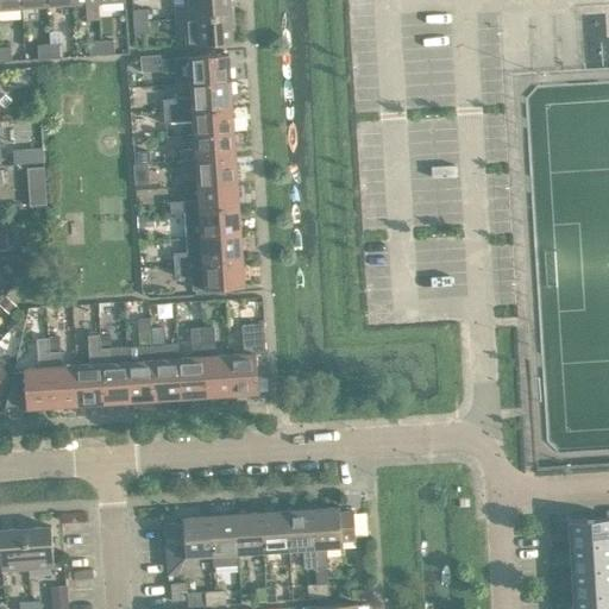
[(98,0),(71,0),(73,5),(85,4),(86,18),(99,18),(99,2),(98,0)]
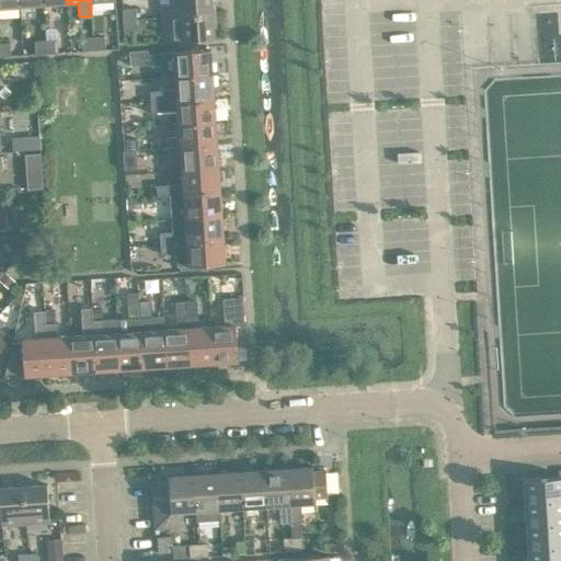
[(160,6),(161,16),(213,13),(210,0),(169,0),(170,4),(160,6)]
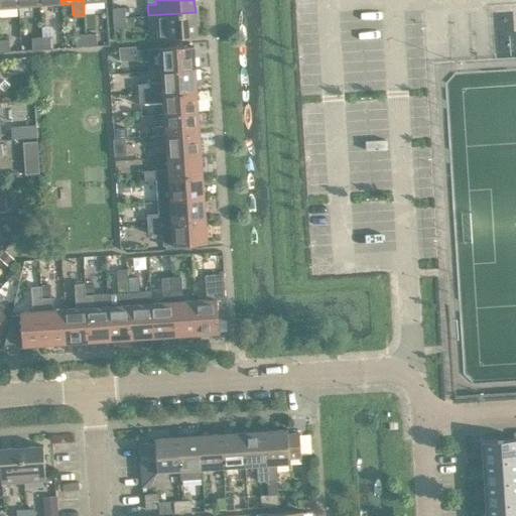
[(113,18),(125,17),(125,7),(112,8),(113,18)]
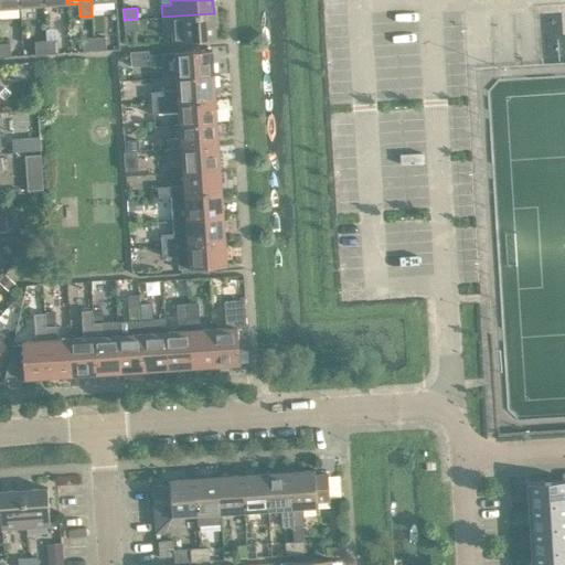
[(215,38),(214,13),(162,17),(163,32),(173,31),(173,41),(215,38)]
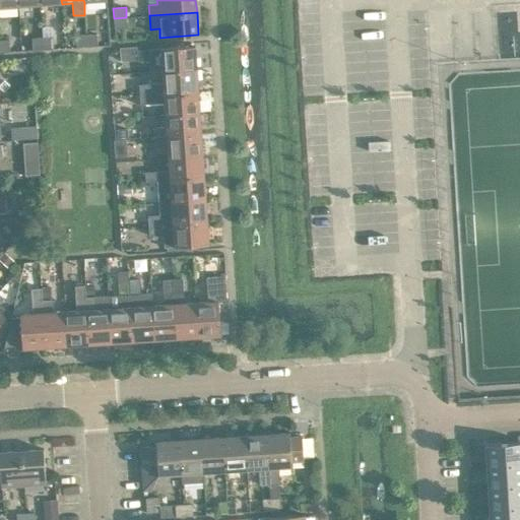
[(126,17),(114,18),(115,28),(127,27),(126,17)]
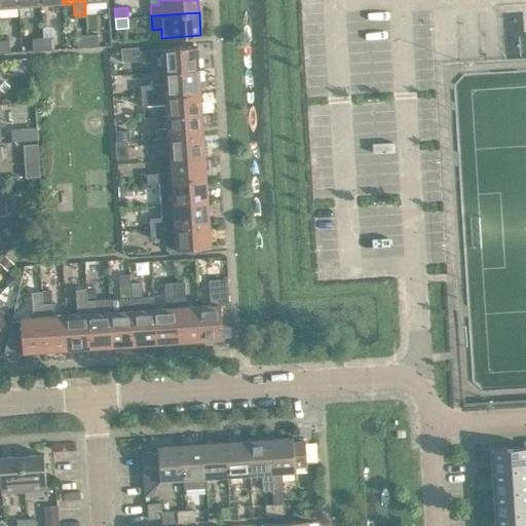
[(87,35),(87,47),(99,46),(98,34),(87,35)]
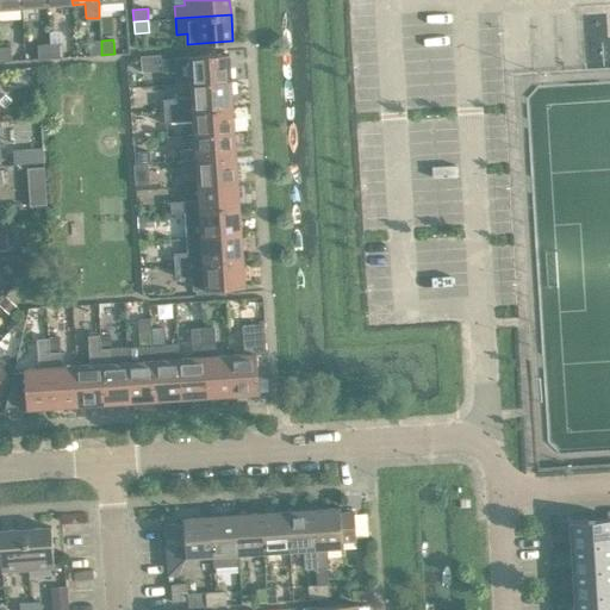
[(101,55),(101,41),(88,42),(89,56),(101,55)]
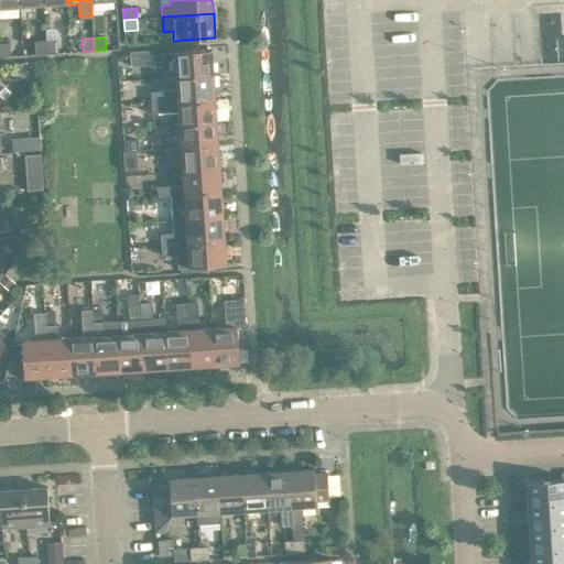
[(46,41),(46,54),(57,53),(57,40),(46,41)]
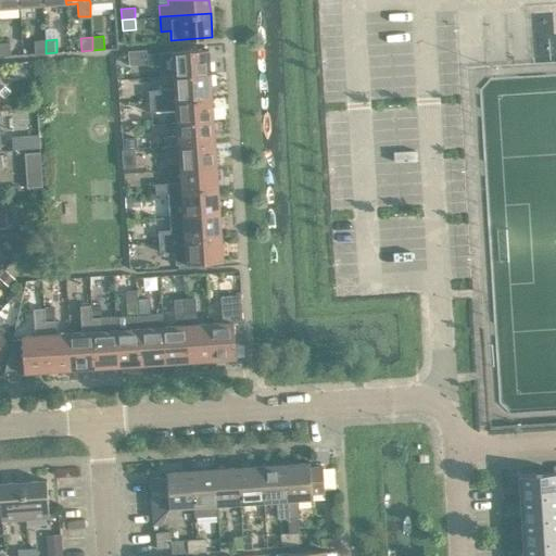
[(46,53),(46,40),(34,41),(35,54),(46,53)]
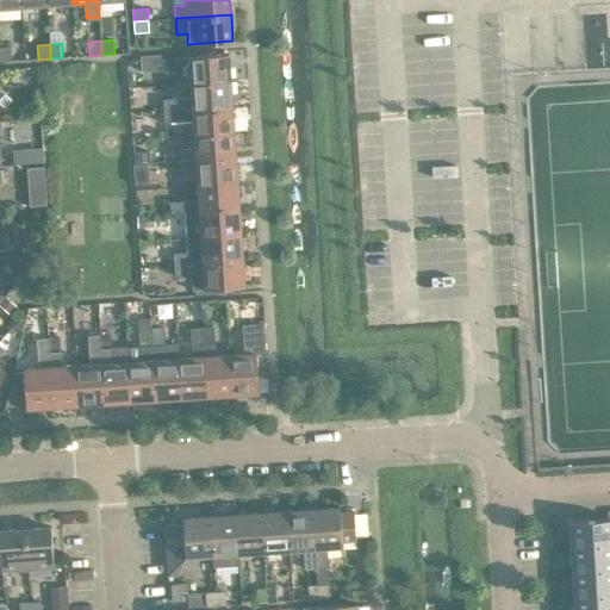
[(0,47),(0,61),(11,61),(10,47),(0,47)]
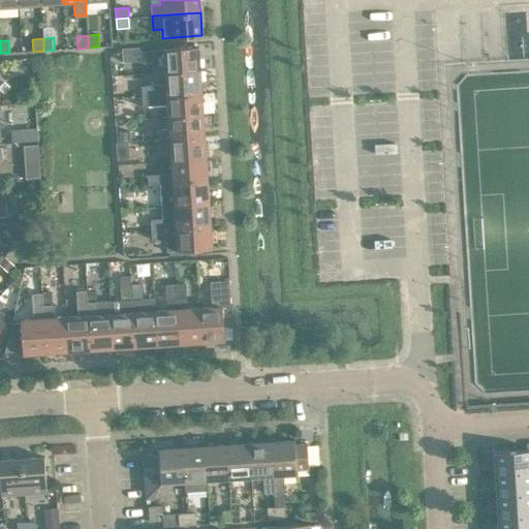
[(165,71),(199,69),(198,47),(138,51),(139,61),(164,59),(165,71)]
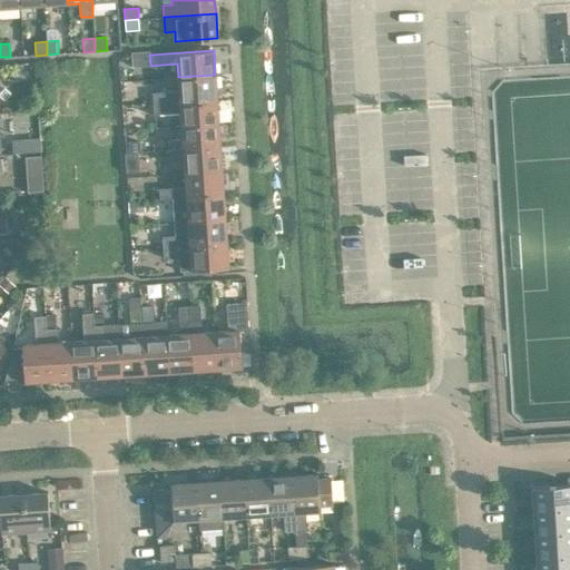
[(153,92),(153,102),(217,98),(215,75),(178,77),(179,90),(153,92)]
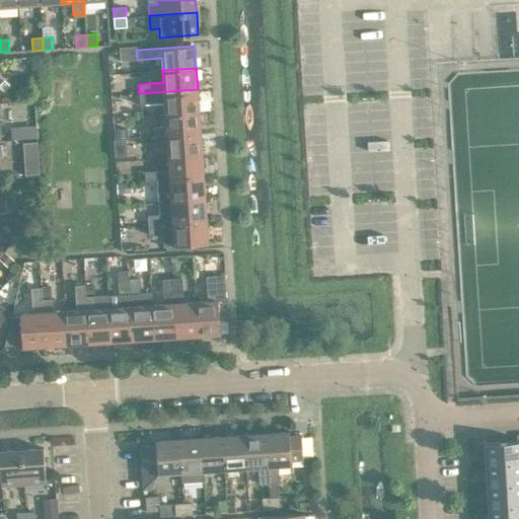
[(198,89),(139,93),(140,103),(164,102),(165,114),(199,112),(198,89)]
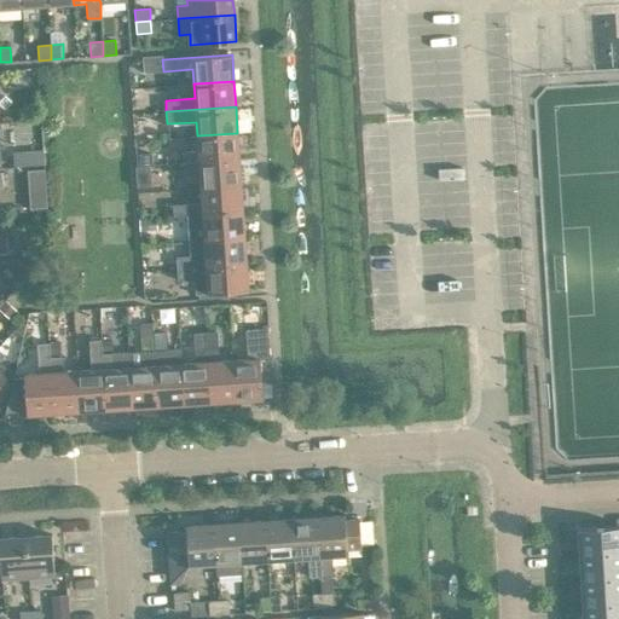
[(184,163),(239,158),(237,133),(197,136),(198,150),(183,151),(184,163)]
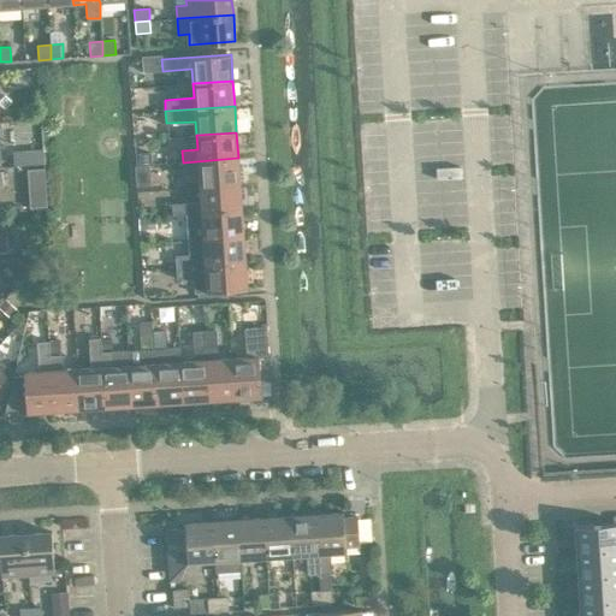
[(150,152),(135,153),(136,165),(141,165),(149,165),(152,164),(150,152)]
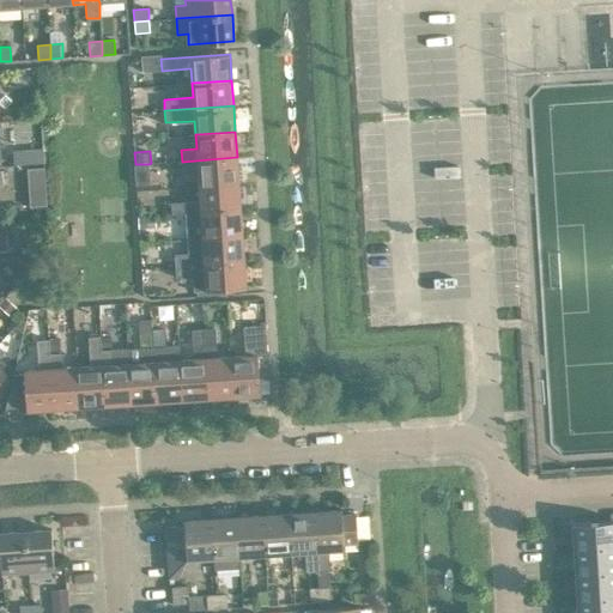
[(199,186),(238,183),(237,157),(182,162),(183,173),(198,173),(199,186)]
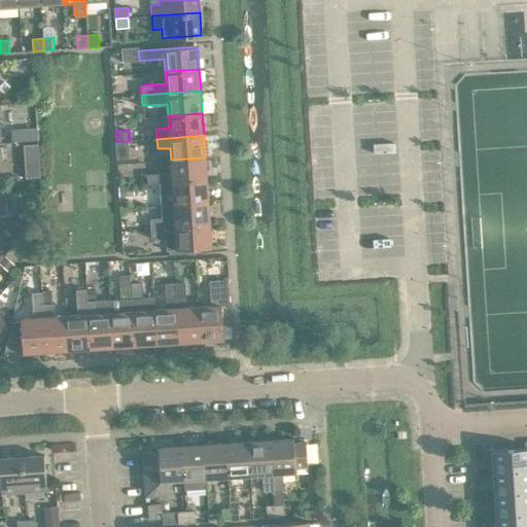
[(116,159),(129,157),(128,141),(120,141),(116,141),(115,141),(116,159)]
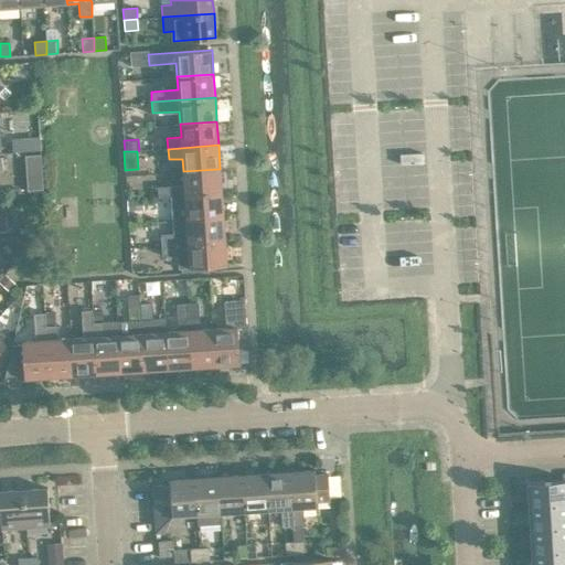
[(220,169),(183,171),(184,184),(158,187),(158,198),(171,196),(222,193),(220,169)]
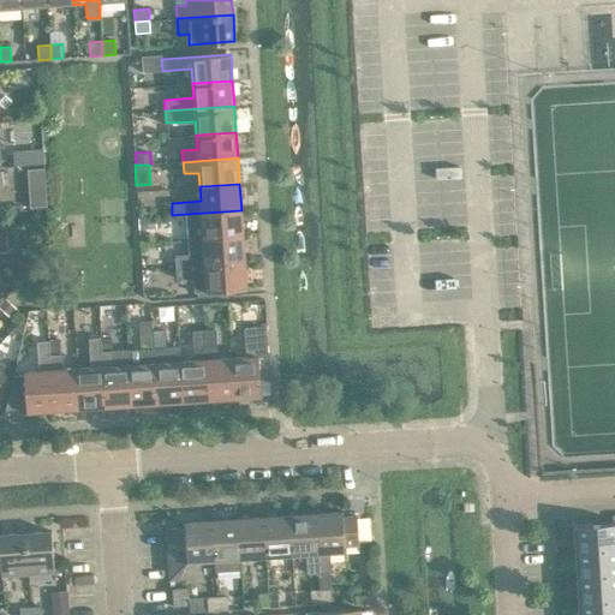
[(29,187),(30,207),(45,206),(43,187),(29,187)]
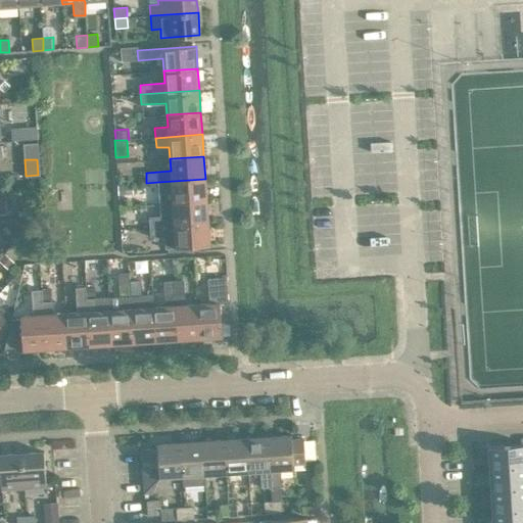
[(206,200),(205,179),(158,182),(159,203),(206,200)]
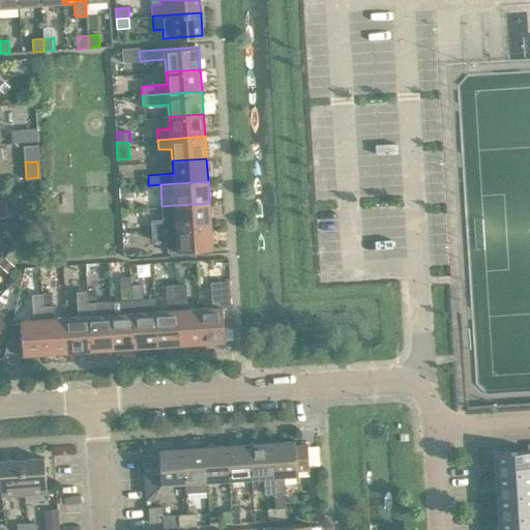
[(135,188),(119,189),(120,199),(135,198),(135,188)]
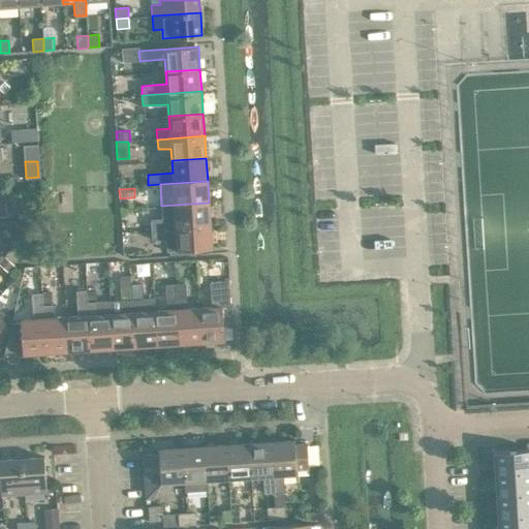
[(151,219),(151,229),(211,225),(209,203),(161,206),(162,218),(151,219)]
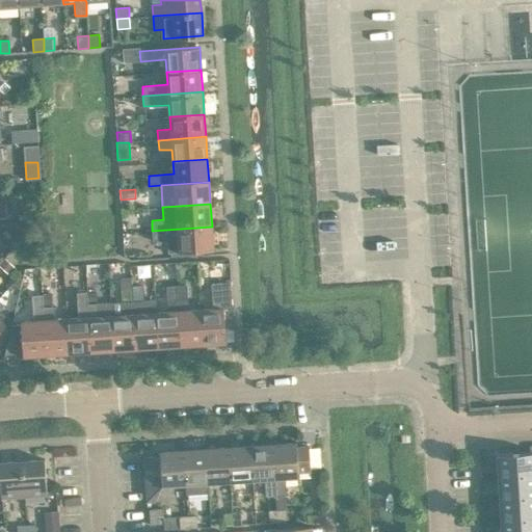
[(212,227),(152,231),(153,240),(178,239),(179,251),(213,249),(212,227)]
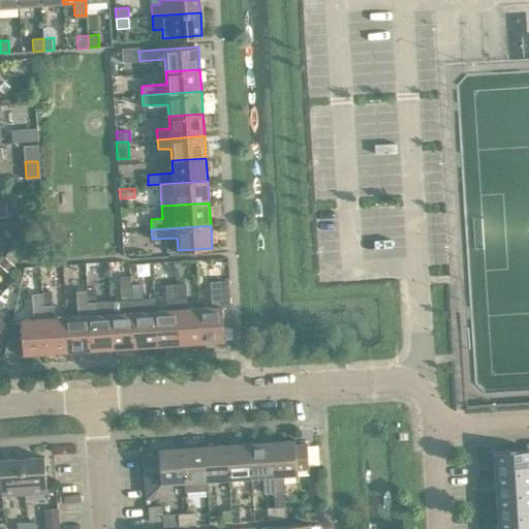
[(3,256),(0,260),(0,266),(7,272),(13,265),(3,256)]
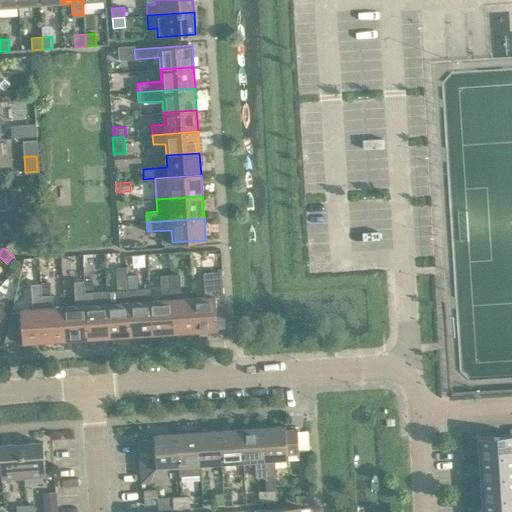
[(217,329),(215,297),(223,297),(221,271),(203,272),(205,296),(193,297),(195,331),(217,329)]
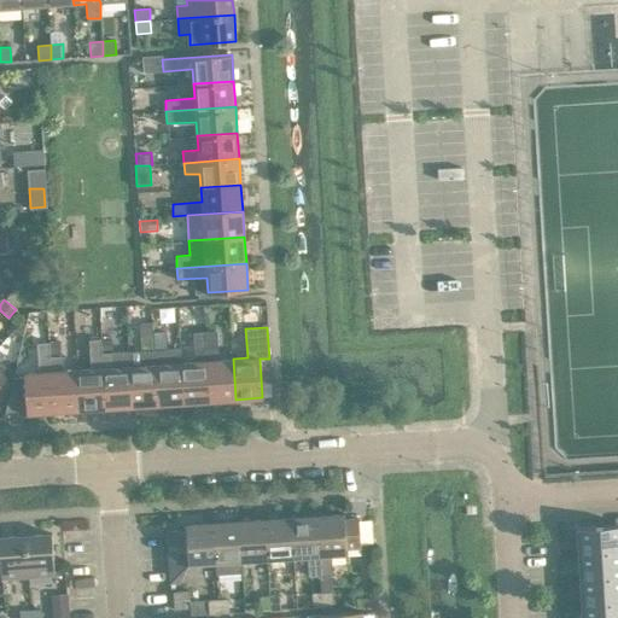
[(216,331),(205,332),(210,401),(235,400),(233,359),(219,360),(216,331)]
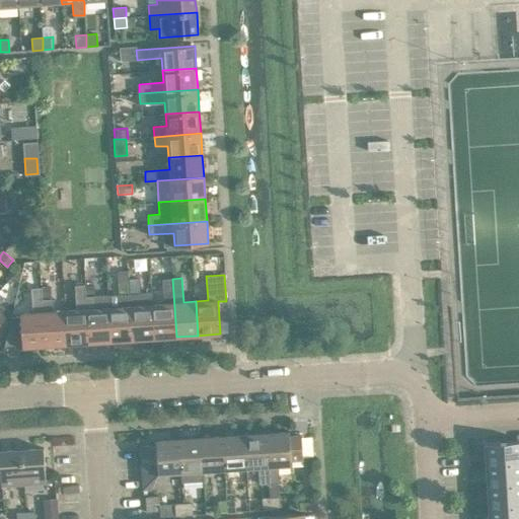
[(154,338),(176,337),(172,279),(163,279),(164,291),(163,291),(163,303),(152,304),(154,338)]
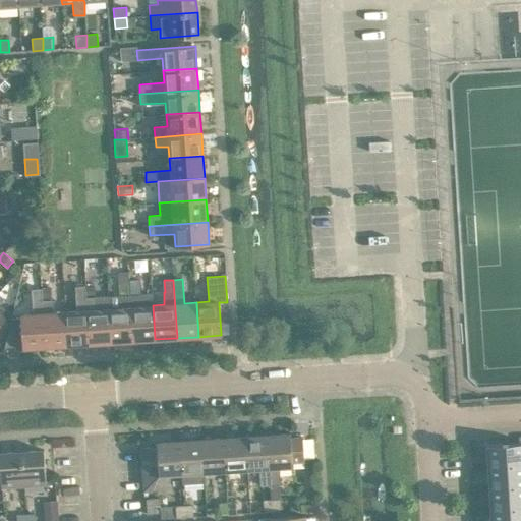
[(127,283),(119,283),(120,295),(122,295),(129,294),(129,282),(127,283)]
